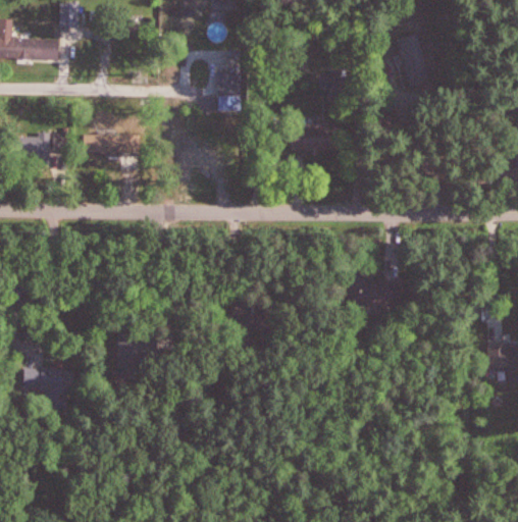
[(78,2),(57,2),(57,28),(78,28),(78,2)]
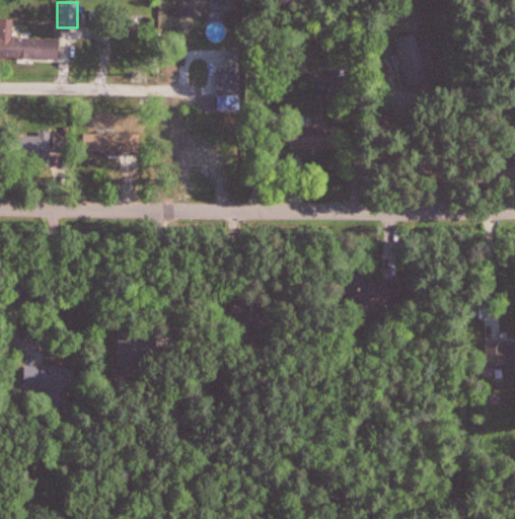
[(0,58),(57,60),(58,39),(11,38),(11,18),(0,18),(0,58)]
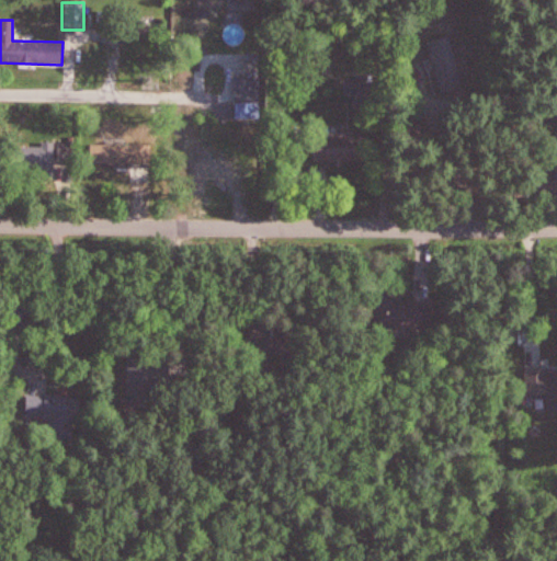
[(21,144),(21,170),(53,170),(53,144),(21,144)]
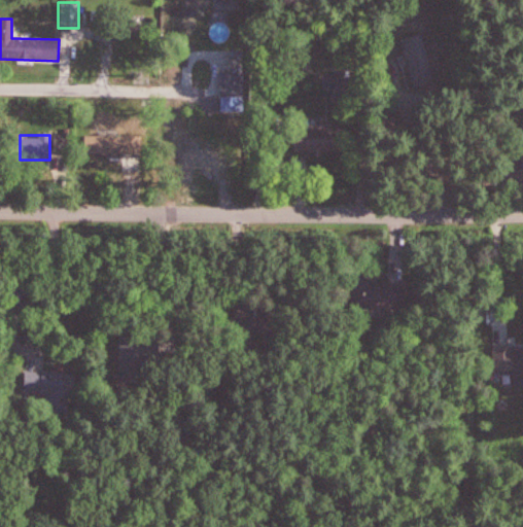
[(136,136),(82,136),(82,155),(129,155),(129,166),(136,166),(136,136)]
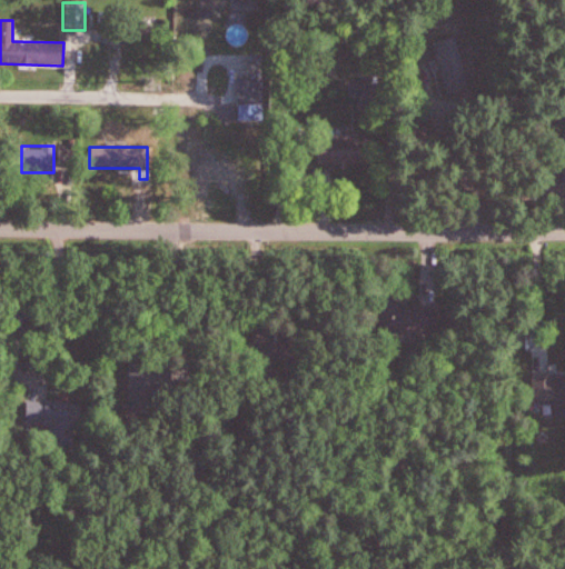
[(246,163),(228,163),(228,151),(207,151),(207,181),(246,181),(246,163)]
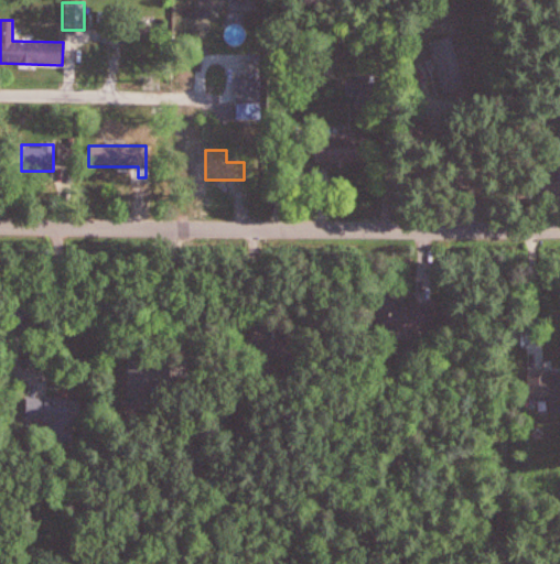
[(47,422),(47,442),(78,444),(81,401),(27,399),(25,421),(47,422)]
